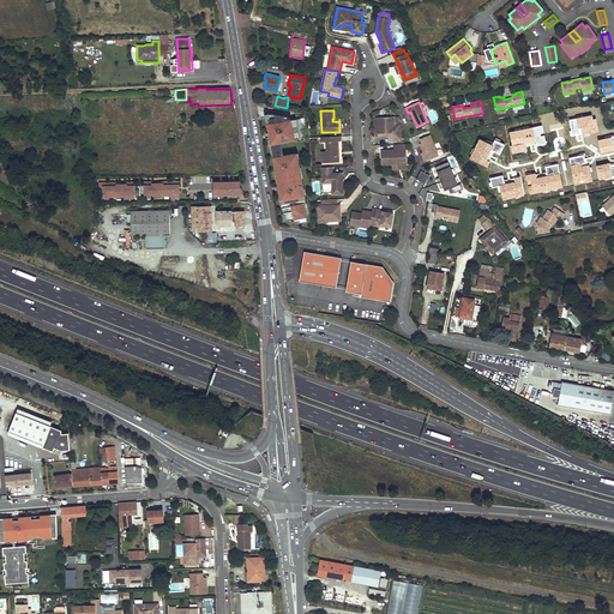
[(305,138),(301,119),(292,120),(292,119),(290,119),(271,114),(265,115),(266,120),(269,120),(270,125),(268,126),(270,134),(271,134),(272,138),(270,138),(271,143),(272,143),(275,154),(274,154),(276,170),(277,170),(280,182),(278,182),(278,187),(281,187),(281,191),(280,191),(281,200),(283,199),(283,205),(282,205),(283,215),(286,214),(287,221),(294,218),(295,222),(300,221),(300,223),(307,222),(306,215),(305,204),(306,204),(305,194),(302,194),(301,190),(304,190),(301,178),(300,178),(298,168),(300,168),(298,158),(296,158),(295,154),(283,156),(281,142),(305,138)]
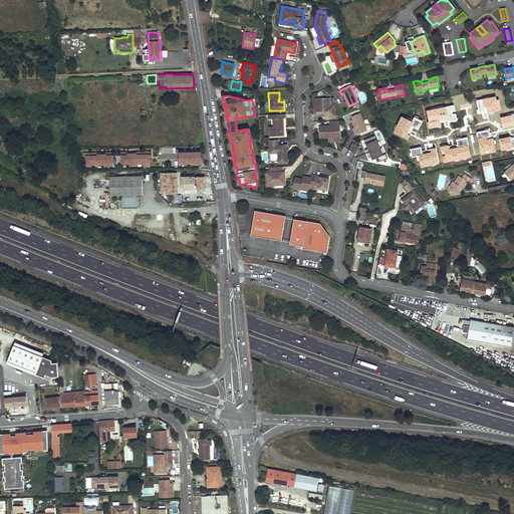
[(330,104),(329,97),(322,98),(315,98),(316,111),(324,111),(325,113),(325,117),(335,116),(335,107),(334,104),(330,104)]
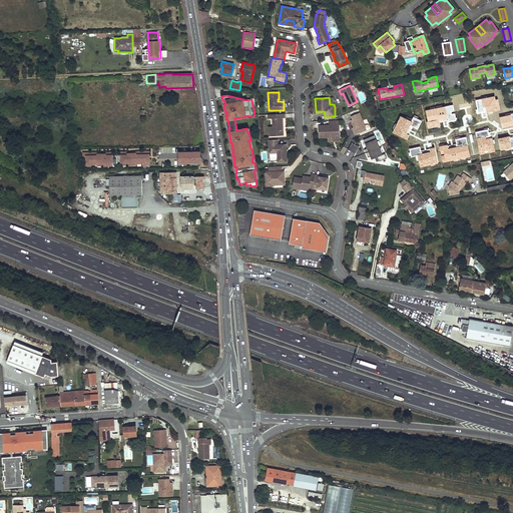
[(457,101),(444,104),(447,118),(455,116),(454,112),(463,110),(461,102),(457,102),(457,101)]
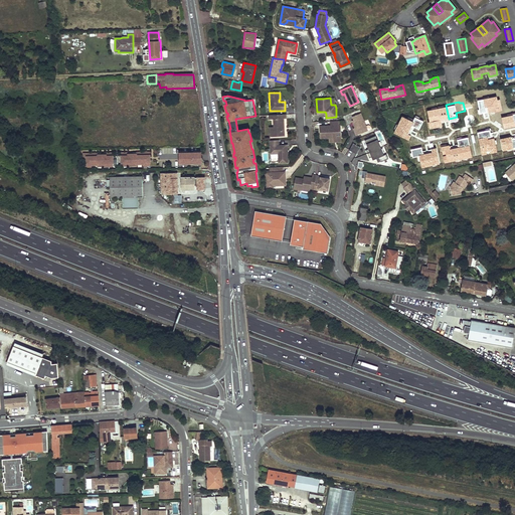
[(368,131),(361,113),(352,117),(354,120),(352,121),(355,128),(358,135),(368,131)]
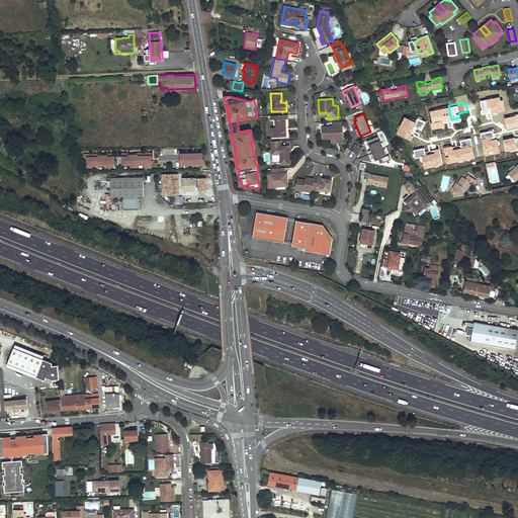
[(282,115),(270,115),(270,119),(275,119),(275,127),(276,138),(286,137),(286,131),(284,131),(284,127),(286,128),(285,118),(283,118),(282,115)]
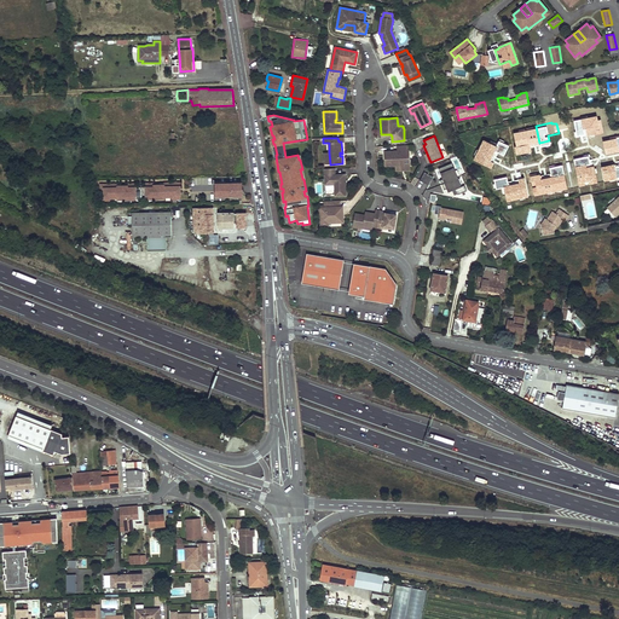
[(409,151),(408,145),(397,145),(397,151),(385,151),(385,166),(395,166),(410,166),(409,151)]
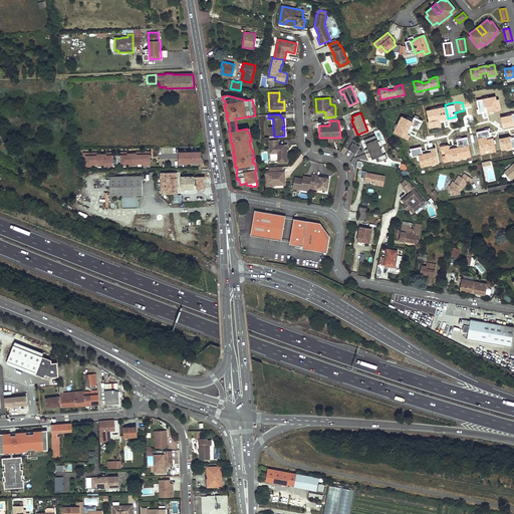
[(468,136),(449,140),(451,151),(463,149),(463,148),(462,146),(469,145),(475,144),(473,135),(468,136)]
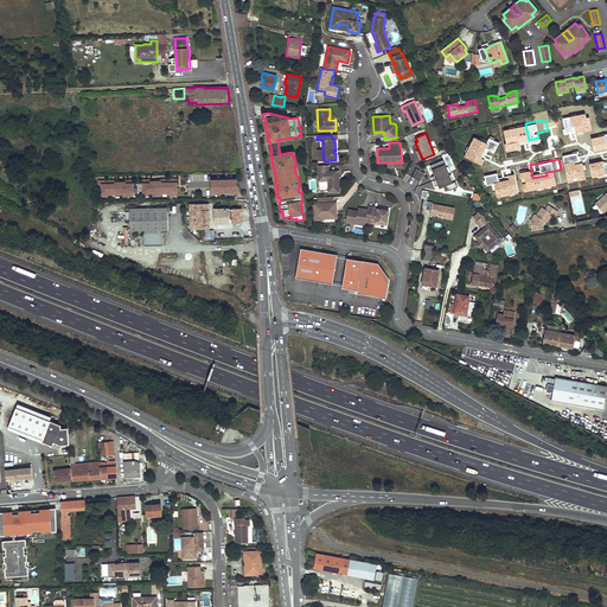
[(455,181),(453,183),(443,160),(430,165),(434,176),(432,177),(433,180),(435,186),(438,185),(439,189),(446,185),(448,190),(449,191),(458,187),(455,181)]
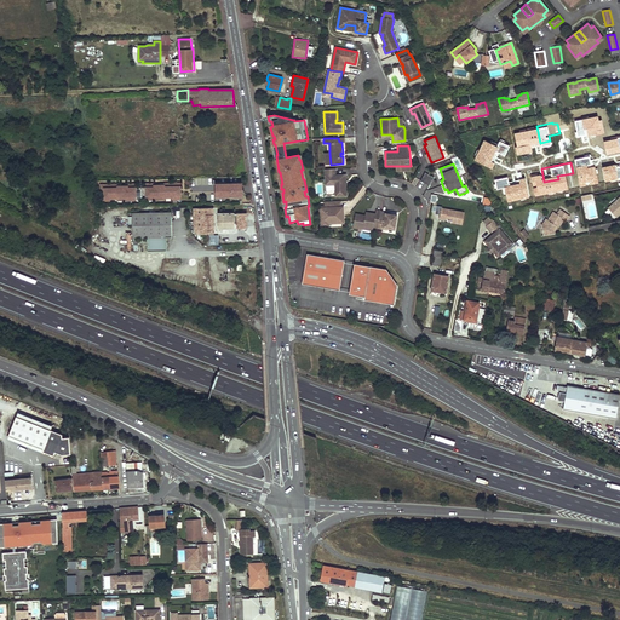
[(603,182),(619,178),(619,166),(619,167),(604,171),(601,172),(603,182)]
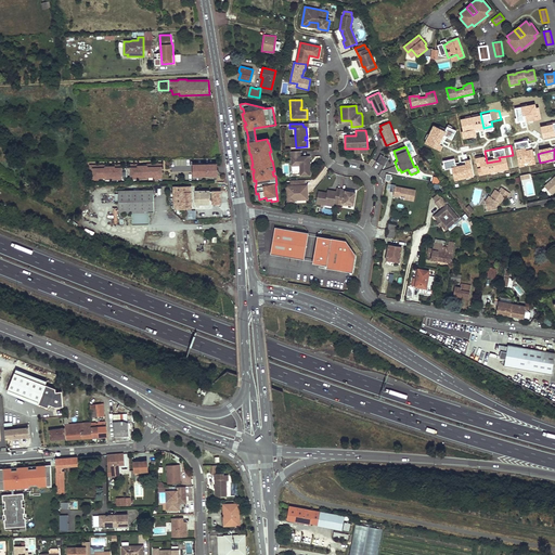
[(310,156),(300,157),(300,151),(291,152),(292,166),(300,165),(300,176),(310,175),(310,156)]
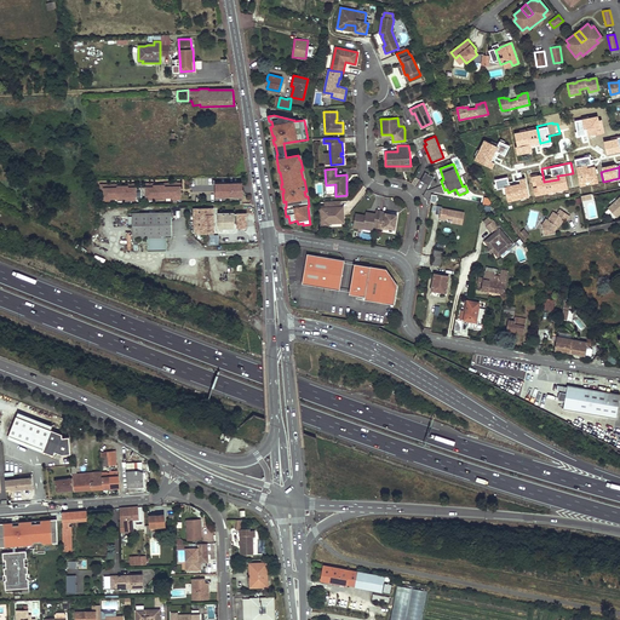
[(429,185),(434,177),(425,172),(420,181),(429,185)]
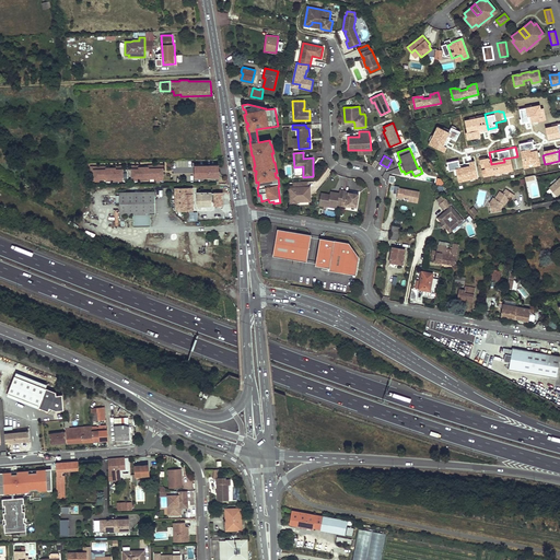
[(212,178),(219,178),(219,163),(195,164),(197,176),(197,178),(205,178),(205,176),(212,175),(212,178)]
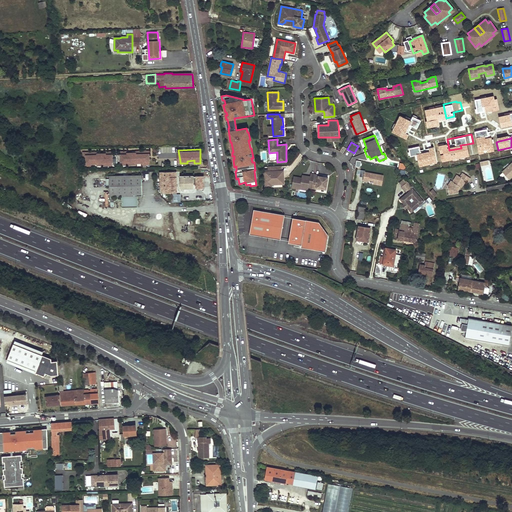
[(142,165),(149,164),(149,158),(148,156),(149,156),(149,151),(135,151),(135,154),(130,154),(130,156),(127,156),(127,153),(124,153),(124,151),(120,151),(120,155),(112,155),(112,152),(108,152),(108,153),(105,153),(105,157),(102,157),(102,155),(97,155),(97,152),(83,152),(83,158),(84,158),(84,159),(83,159),(83,166),(91,166),(91,165),(97,164),(102,164),(102,166),(112,165),(112,164),(120,164),(120,165),(131,165),(131,164),(136,164),(142,163),(142,165)]
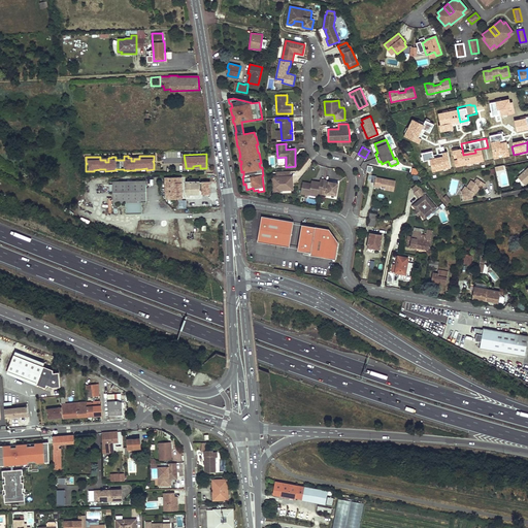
[(507,157),(500,158),(501,166),(503,165),(508,164),(507,157)]
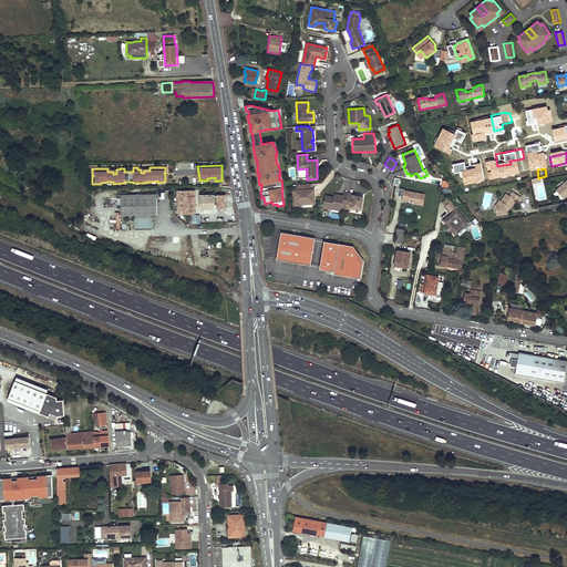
[(311,184),(297,184),(298,191),(294,191),(295,207),(300,206),(300,204),(315,203),(313,189),(311,189),(311,184)]
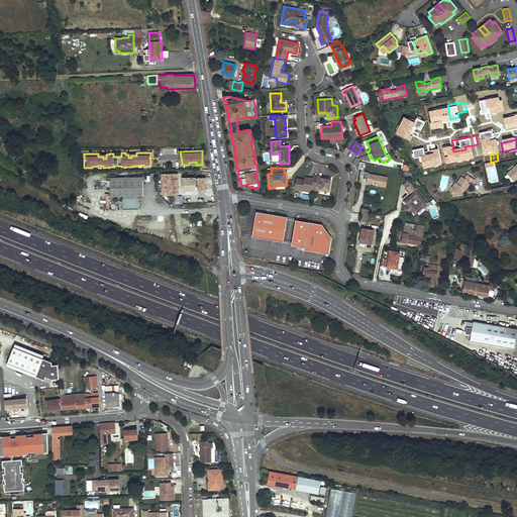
[(516,178),(516,176),(516,177),(512,178),(511,170),(507,173),(514,181),(516,178)]
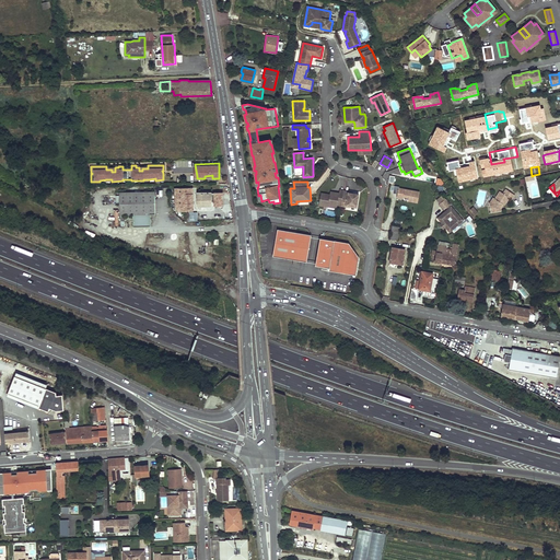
[(193,187),(175,188),(175,205),(178,210),(194,210),(193,187)]
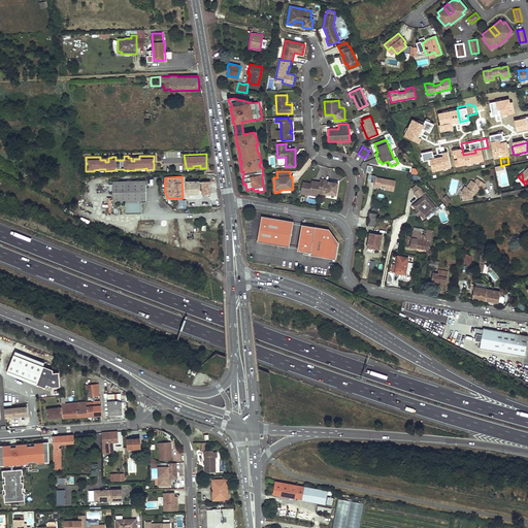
[(372,176),(371,182),(374,182),(374,189),(394,191),(395,179),(372,176)]
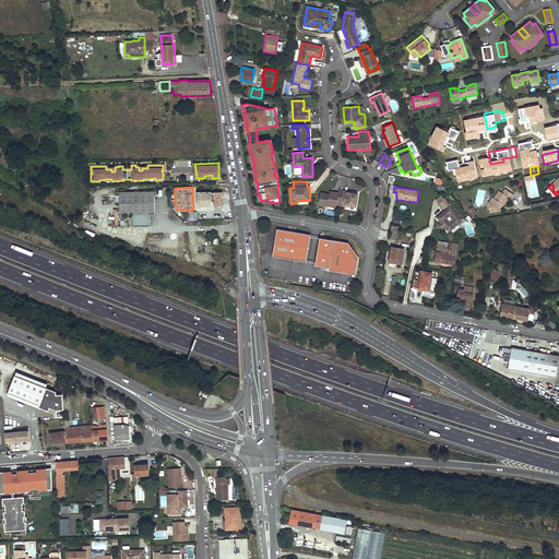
[(344,190),(344,189),(340,189),(339,191),(332,191),(332,192),(330,191),(330,194),(321,193),(319,205),(328,206),(328,203),(337,205),(341,206),(341,205),(343,192),(344,190)]
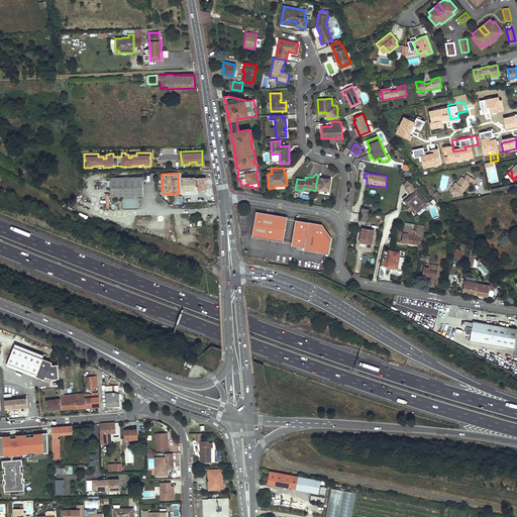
[(473,184),(475,180),(468,175),(464,179),(461,177),(457,183),(455,183),(452,188),(453,194),(457,193),(457,195),(462,195),(461,191),(463,188),(466,190),(471,183),(473,184)]
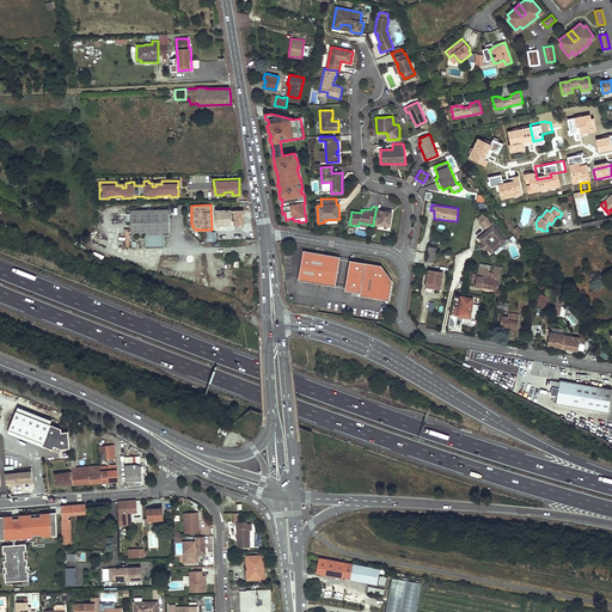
[(233,226),(244,226),(244,209),(233,209),(233,226)]
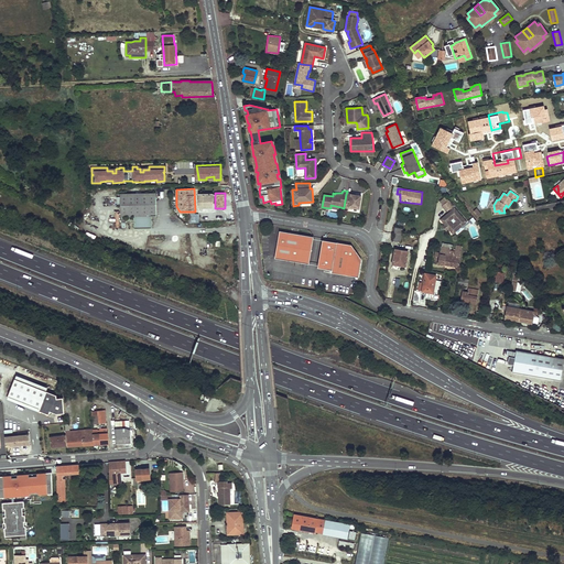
[(156,215),(156,194),(122,194),(122,216),(134,216),(134,228),(152,228),(152,215),(156,215)]
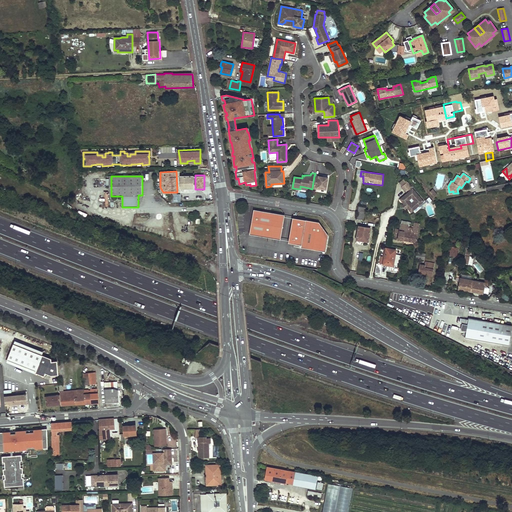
[(194,189),(194,176),(180,176),(181,188),(194,189)]
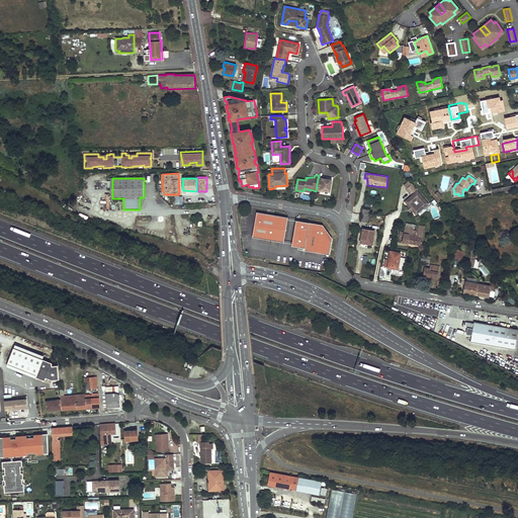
[(326,179),(322,178),(322,179),(318,178),(316,190),(324,192),(324,190),(330,191),(332,180),(326,179)]
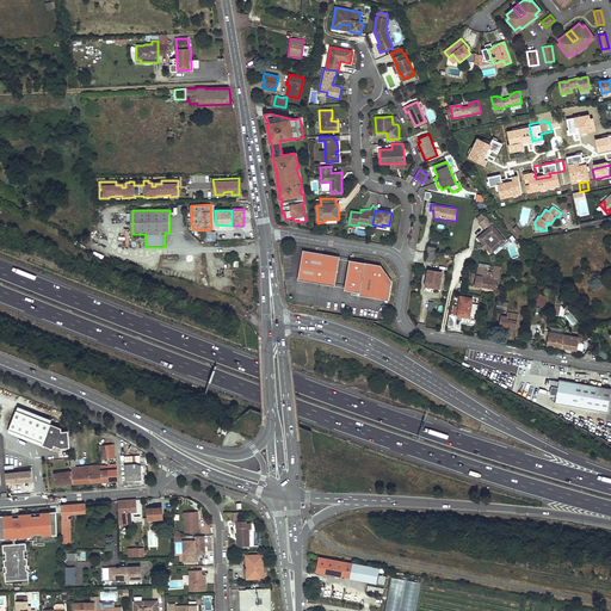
[(479,223),(480,224),(483,229),(487,227),(488,228),(476,238),(481,244),(486,248),(491,254),(506,241),(486,217),(479,223)]
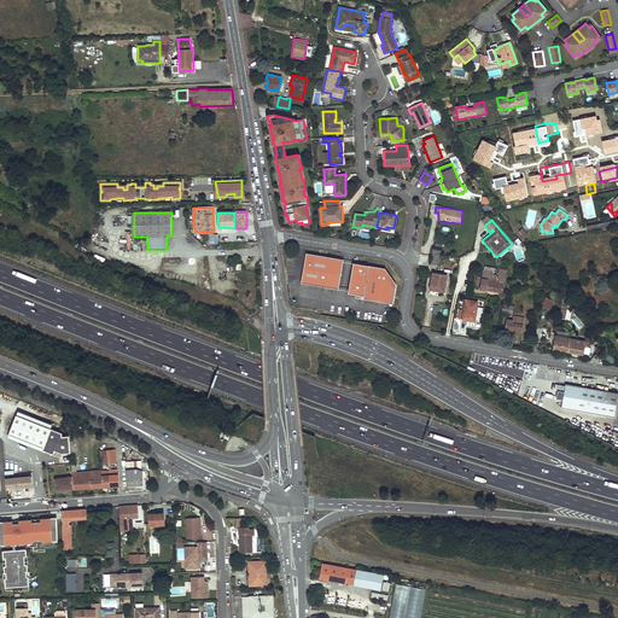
[(302,283),(338,289),(344,260),(307,254),(302,283)]
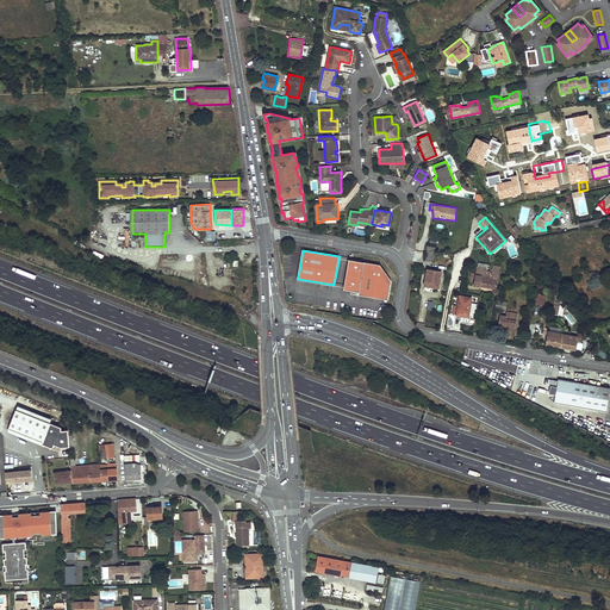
[(344,290),(352,291),(352,293),(359,294),(387,299),(391,280),(380,265),(349,260),(344,290)]
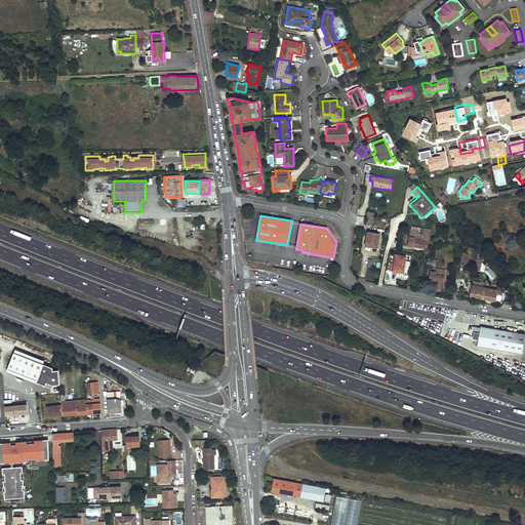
[(377,247),(379,234),(367,232),(365,245),(377,247)]
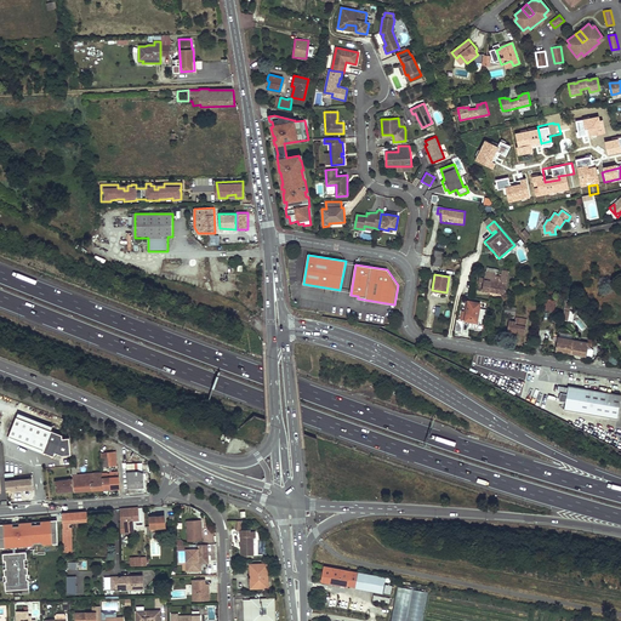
[(505,294),(507,279),(501,278),(495,277),(485,275),(484,278),(478,278),(478,280),(479,280),(478,281),(483,283),(482,290),(505,294)]
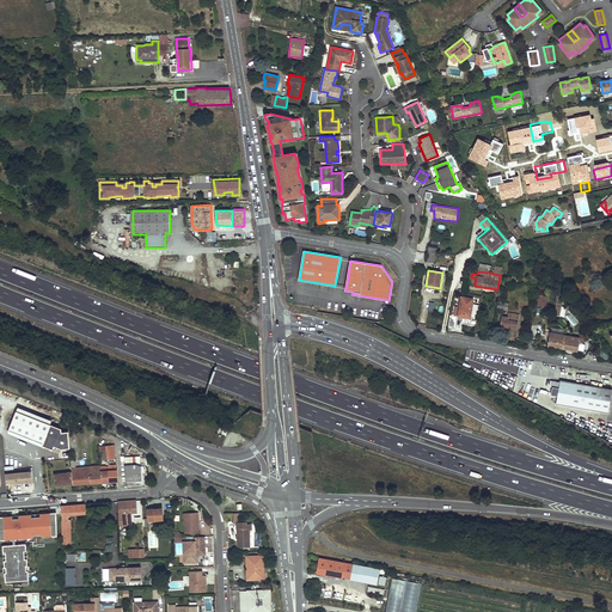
[(470,318),(472,299),(461,297),(459,308),(458,316),(470,318)]
